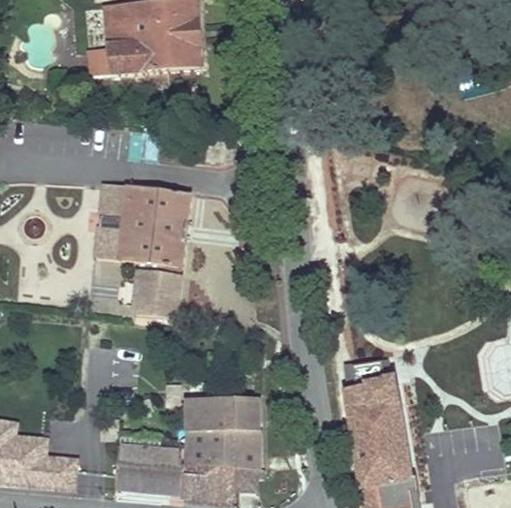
[(139,41),(109,43),(110,49),(110,54),(102,55),(103,73),(103,74),(202,67),(197,0),(173,0),(137,3),(139,41)]
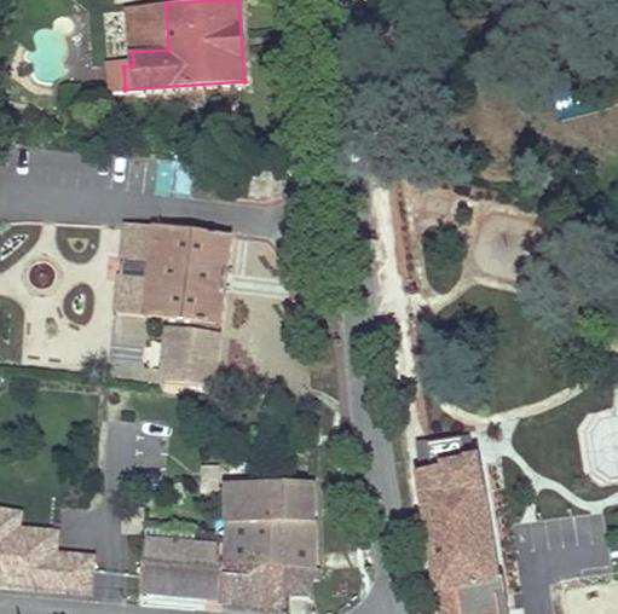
[(130,6),(132,52),(168,50),(166,4),(130,6)]
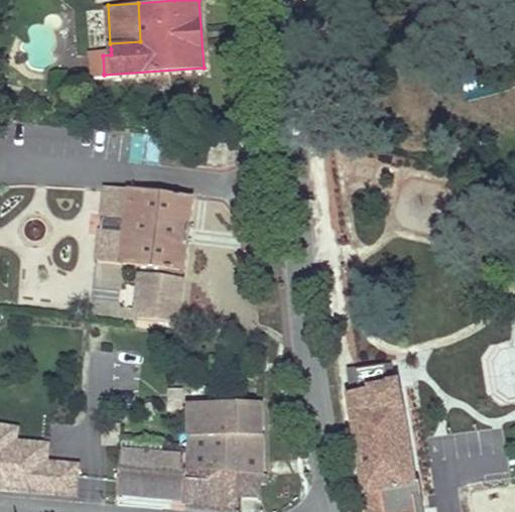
[(111,54),(111,49),(88,50),(90,75),(104,74),(103,55),(111,54)]
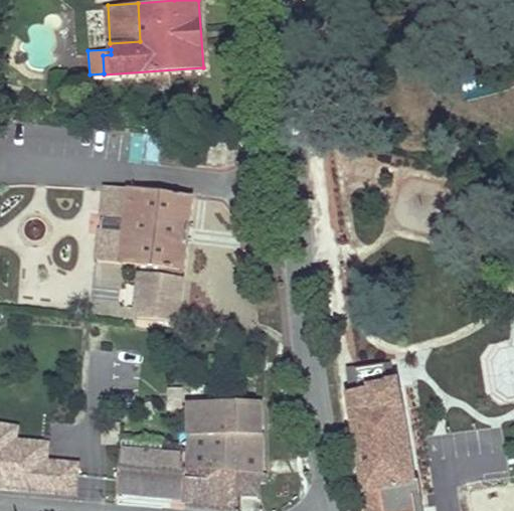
[(192,194),(105,183),(97,259),(142,264),(136,315),(177,320),(192,194)]
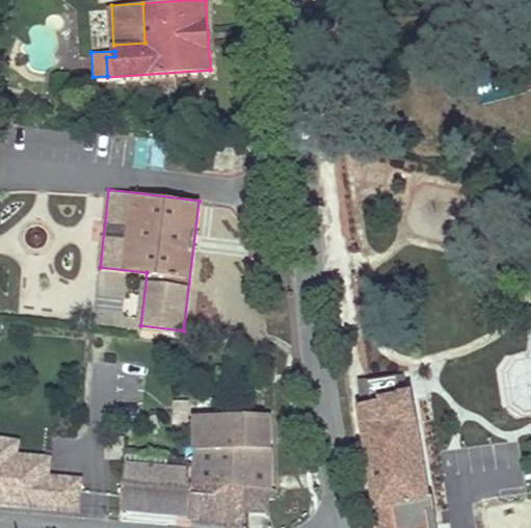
[(514,406),(530,403),(530,352),(507,357),(514,406)]
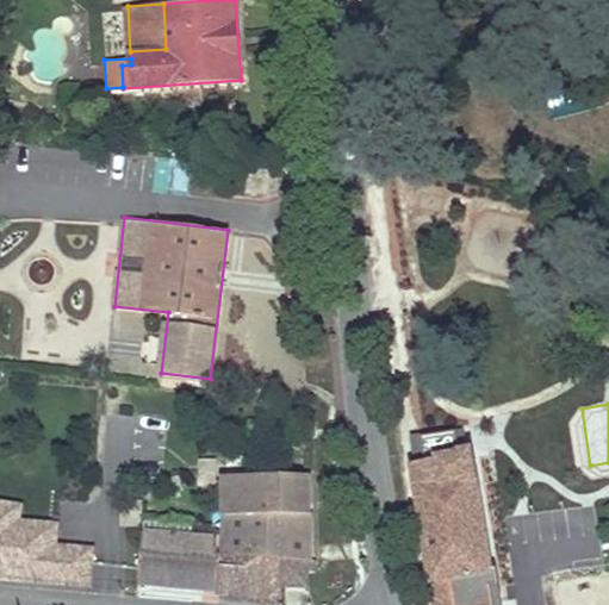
[(493,604),(468,454),(458,455),(455,442),(426,447),(422,428),(409,430),(435,604),(493,604)]
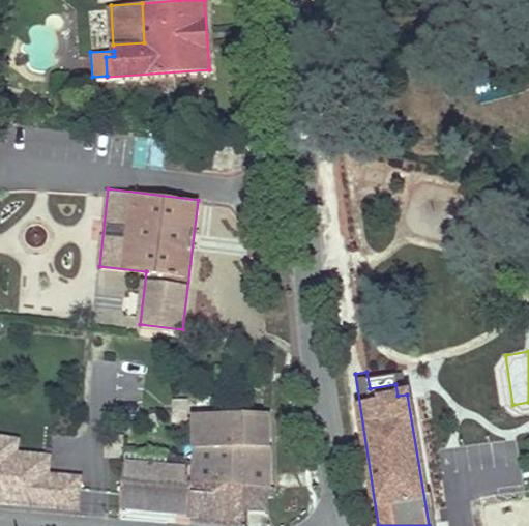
[(199,413),(199,403),(183,404),(183,413),(199,413)]
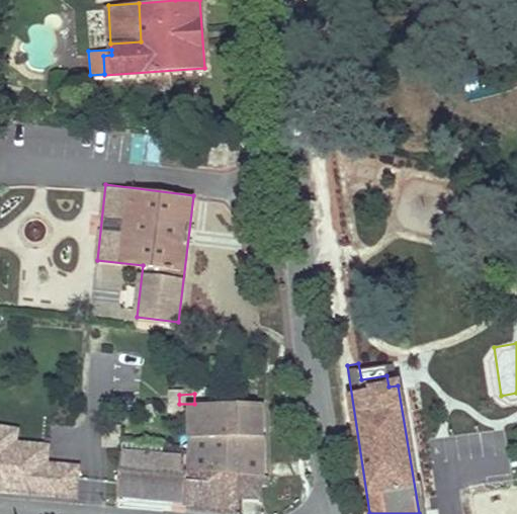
[(263,474),(262,405),(190,405),(190,434),(195,434),(193,469),(222,472),(239,473),(259,474),(263,474)]
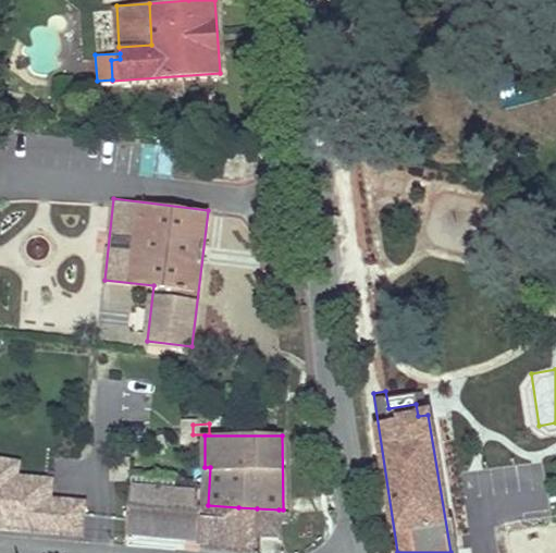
[(0,531),(84,537),(86,498),(54,495),(56,476),(22,474),(23,454),(0,452),(0,531)]
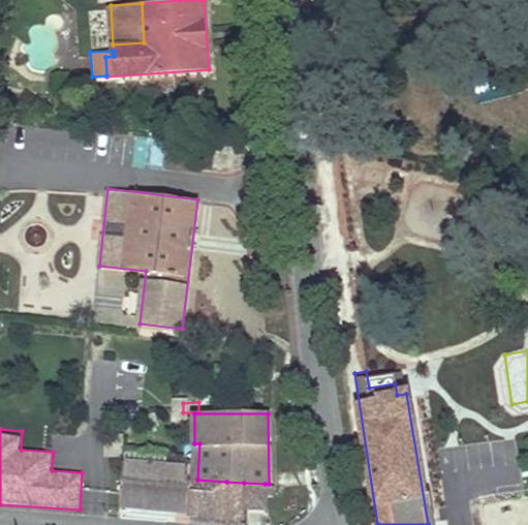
[(124,450),(123,460),(165,463),(165,451),(124,450)]
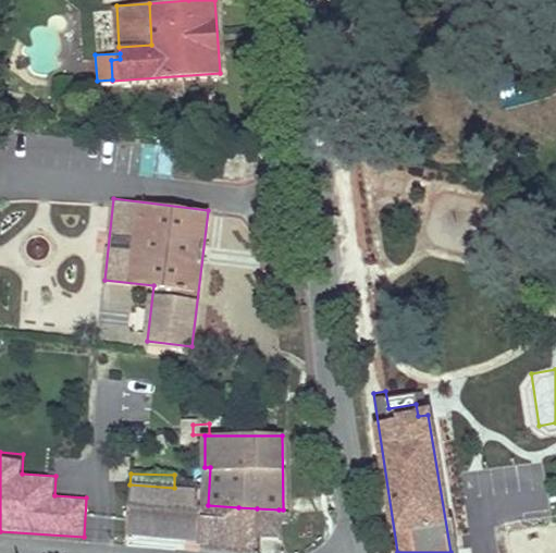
[(130,484),(126,528),(200,533),(201,504),(199,504),(196,476),(174,475),(174,488),(130,484)]
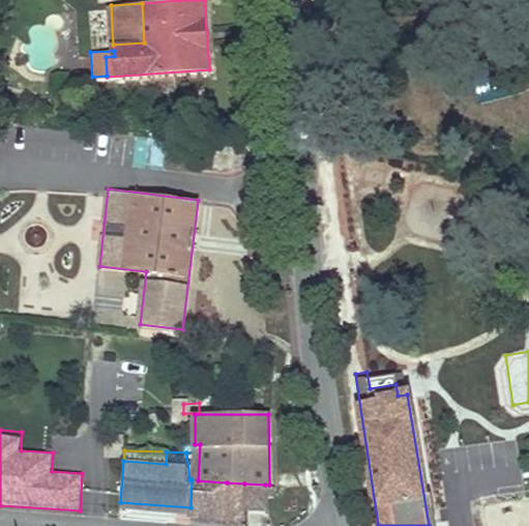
[(198,480),(192,479),(190,507),(189,519),(226,522),(227,483),(198,480)]
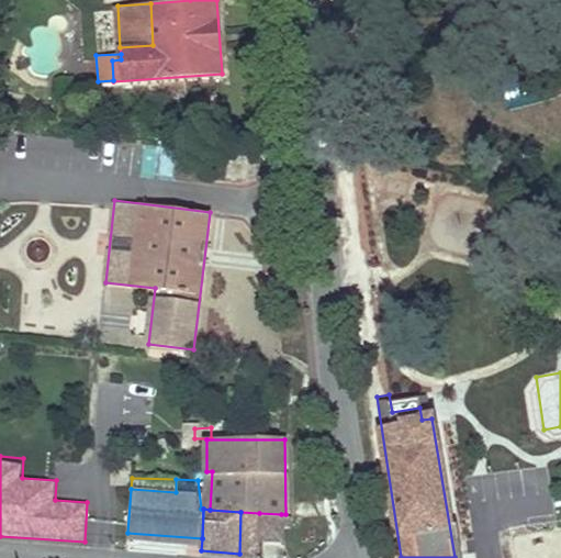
[(259,513),(240,512),(239,554),(258,555),(258,536),(259,513)]
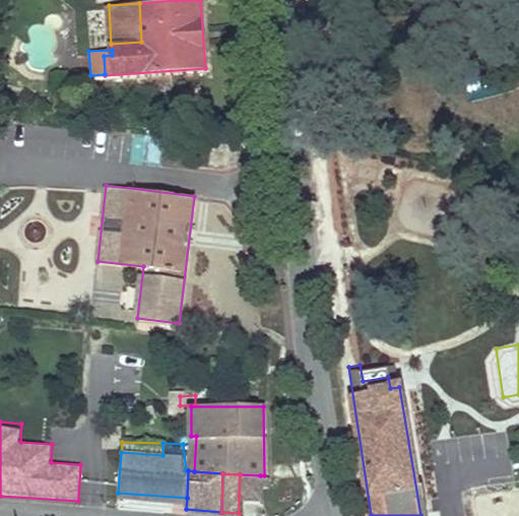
[(260,475),(240,474),(239,496),(260,497),(260,485),(260,477),(260,475)]
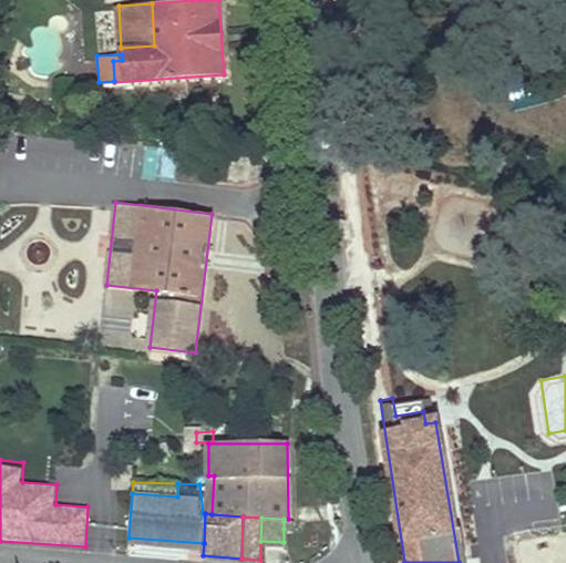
[(565,562),(565,532),(517,538),(521,562),(565,562)]
